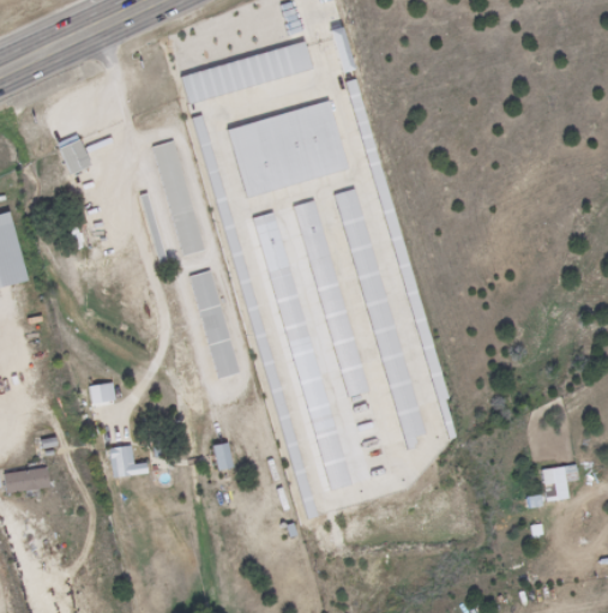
[(59,148),(71,174),(92,164),(80,138),(59,148)]
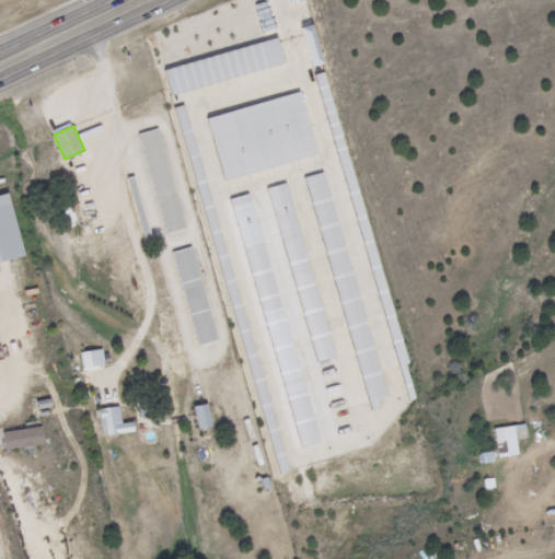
[(166,234),(186,230),(162,128),(142,134),(166,234)]
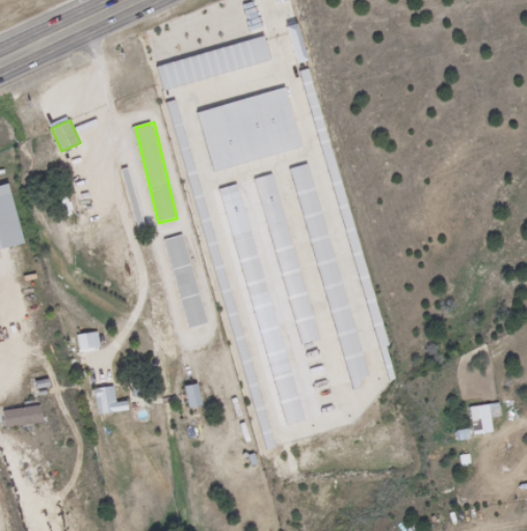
[(0,249),(23,244),(8,183),(0,184),(0,249)]
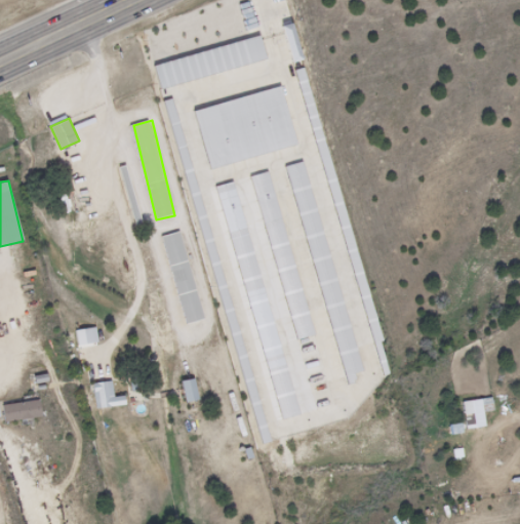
[(205,320),(183,232),(163,237),(186,324),(205,320)]
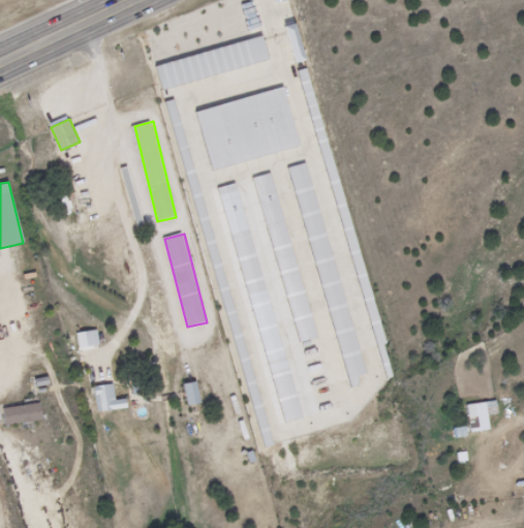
[(202,402),(197,380),(183,383),(188,405),(202,402)]
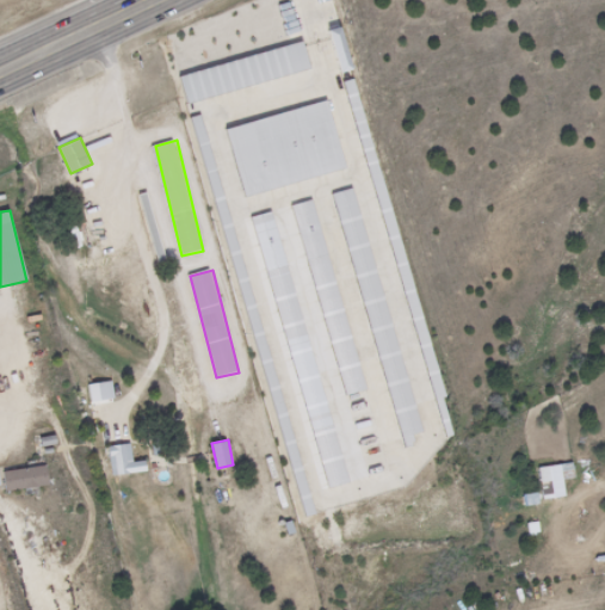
[(144,461),(134,462),(133,444),(110,445),(113,475),(146,472),(144,461)]
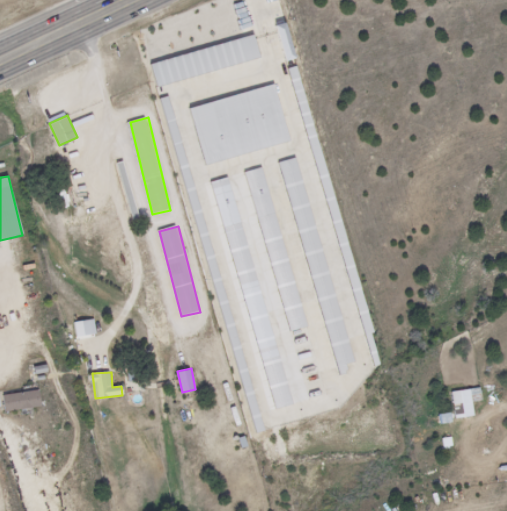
[(40,406),(38,390),(3,395),(5,411),(40,406)]
